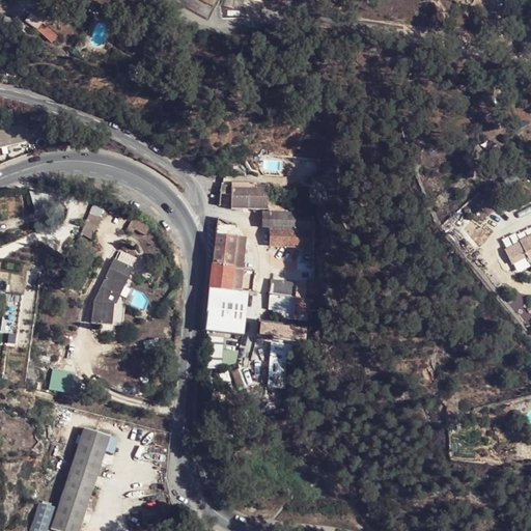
[(33,7),(23,19),(50,43),(60,32),(33,7)]
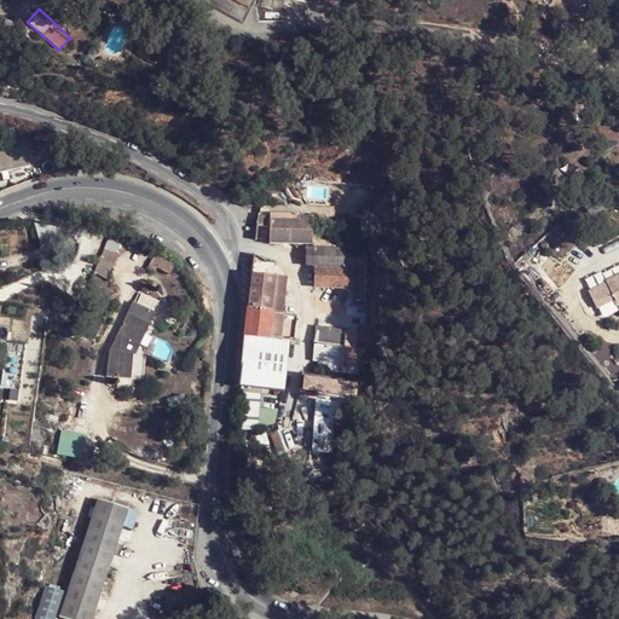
[(557,173),(539,186),(547,196),(565,180),(557,173)]
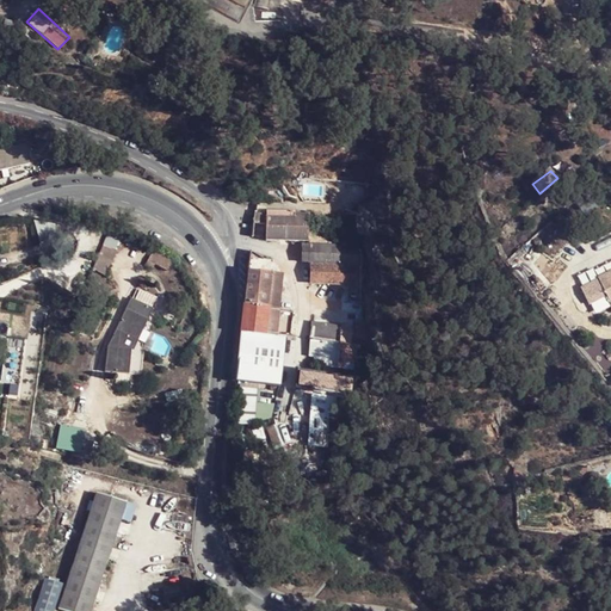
[(568,177),(560,183),(566,190),(574,183),(568,177)]
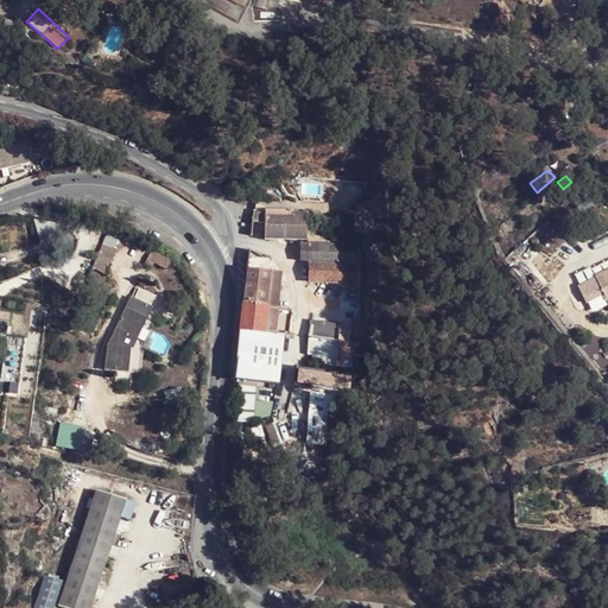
[(595,210),(584,220),(595,229),(605,220),(595,210)]
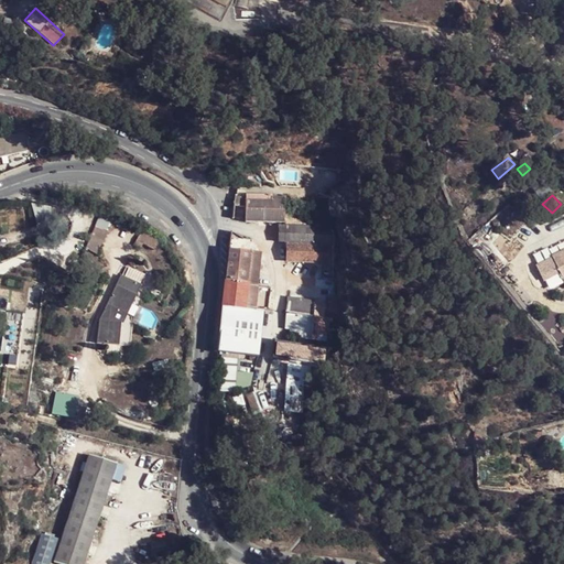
[(282,224),(284,213),(285,199),(272,199),(271,202),(247,199),(245,220),(282,224)]
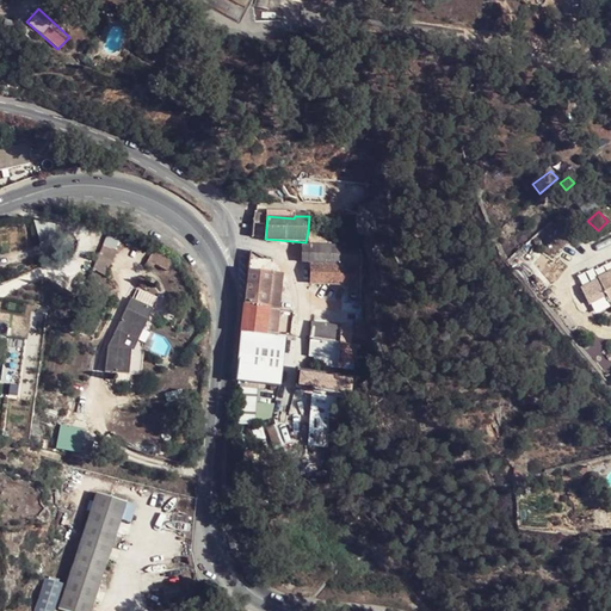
[(121,233),(117,230),(107,228),(100,245),(113,251),(121,233)]
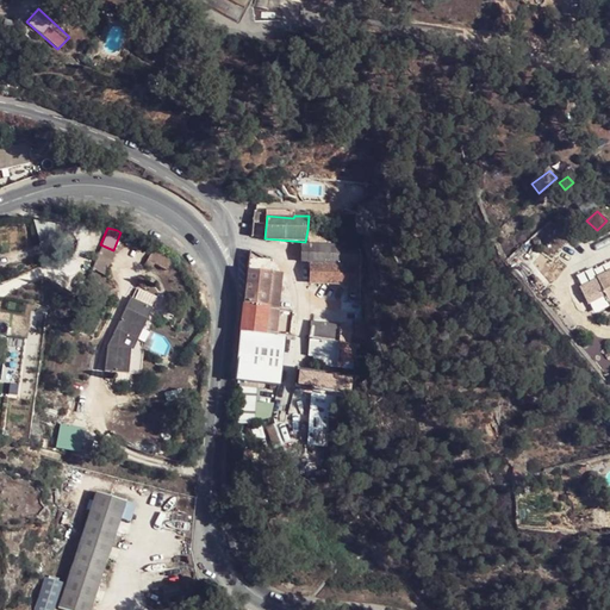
[(358,232),(307,230),(305,242),(307,246),(355,247),(358,232)]
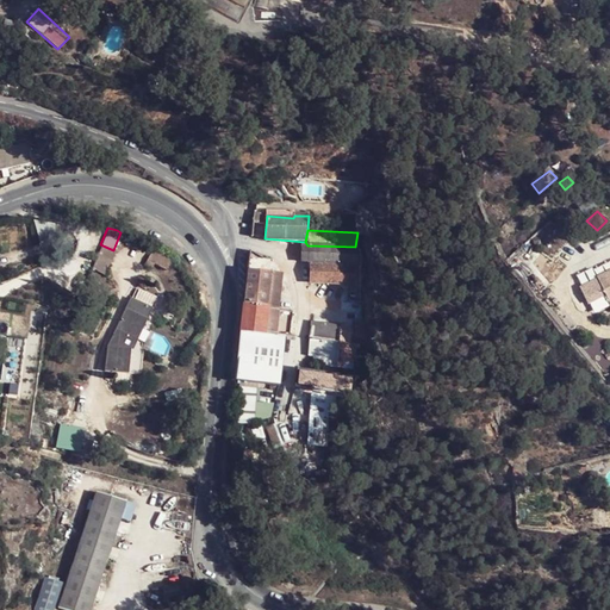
[(355,247),(307,246),(306,263),(309,263),(307,281),(360,285),(362,247),(355,247)]
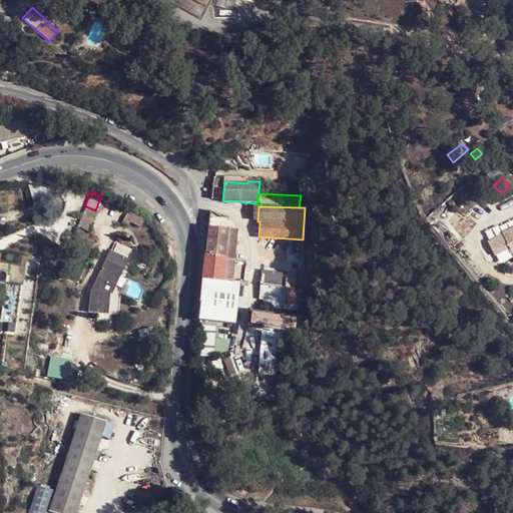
[(132,211),(128,209),(123,217),(139,225),(143,217),(132,211)]
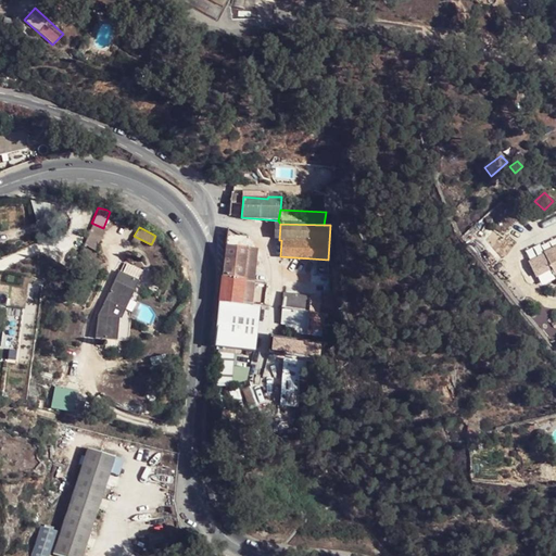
[(245,247),(223,245),(216,302),(257,307),(261,307),(263,293),(264,283),(242,281),(245,247)]
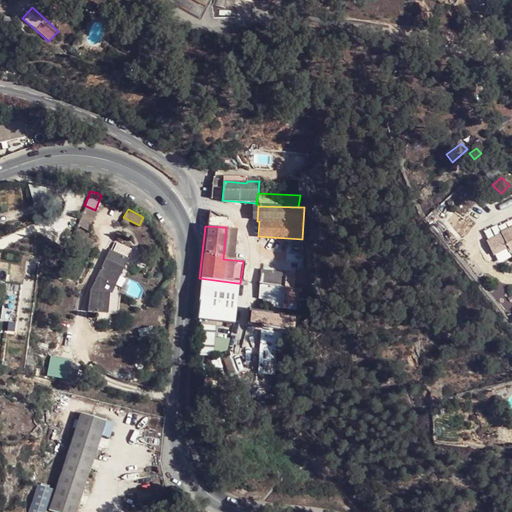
[(511,229),(502,235),(511,252),(511,229)]
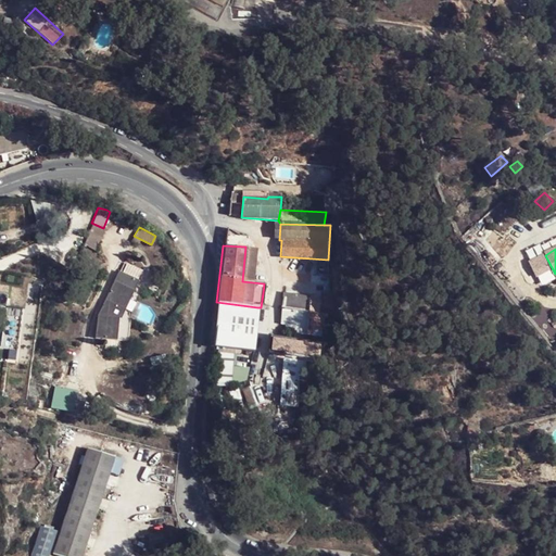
[(141,272),(135,260),(131,265),(141,272)]
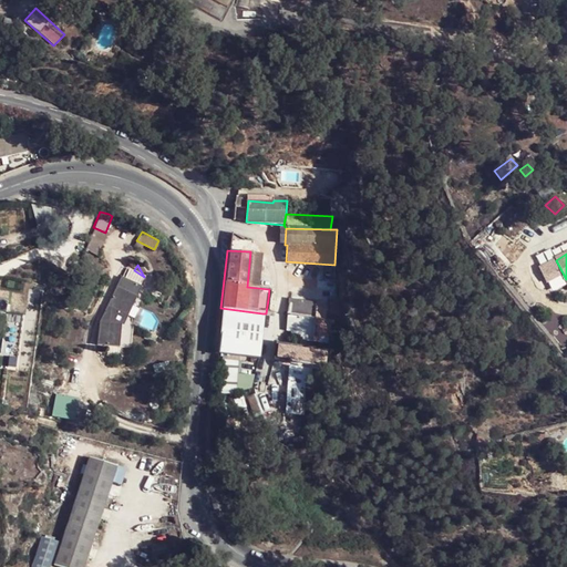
[(140,287),(119,277),(101,312),(103,317),(102,323),(96,321),(96,323),(95,343),(115,344),(116,332),(116,325),(120,325),(140,287)]
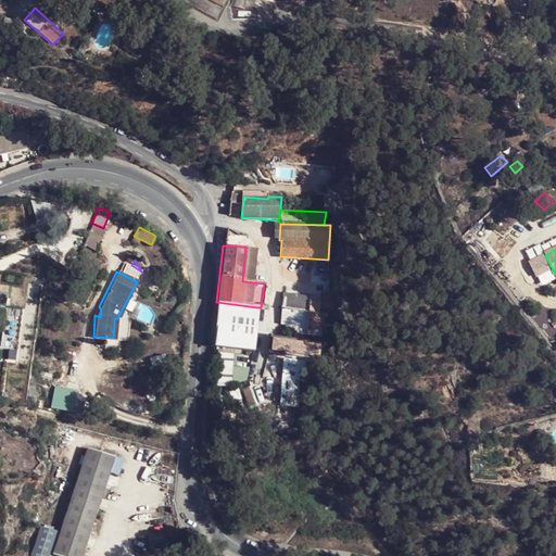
[(323,298),(323,303),(332,303),(332,294),(325,293),(325,298),(323,298)]
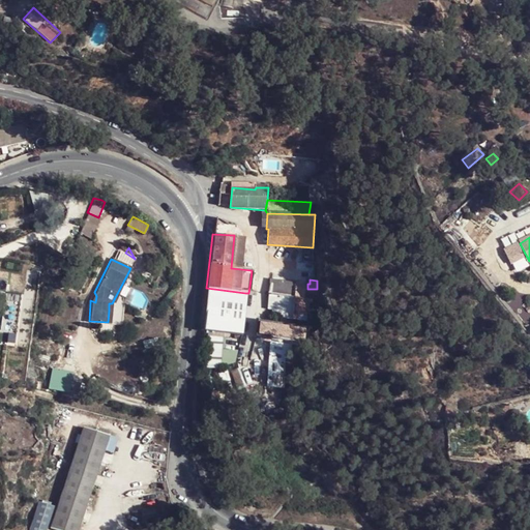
[(269,281),(268,296),(302,299),(303,290),(294,290),(294,283),(269,281)]
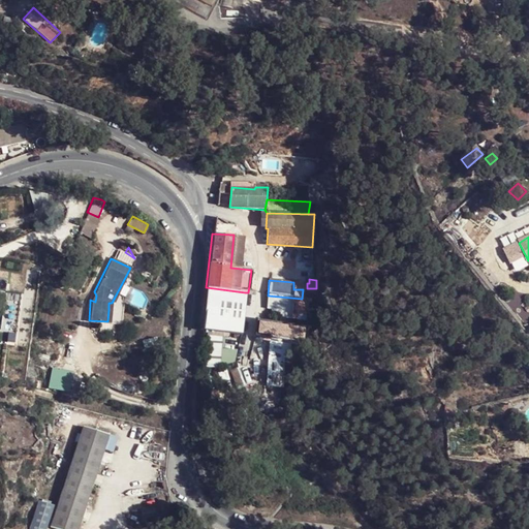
[(203,316),(200,334),(242,337),(245,292),(206,287),(205,302),(203,316)]
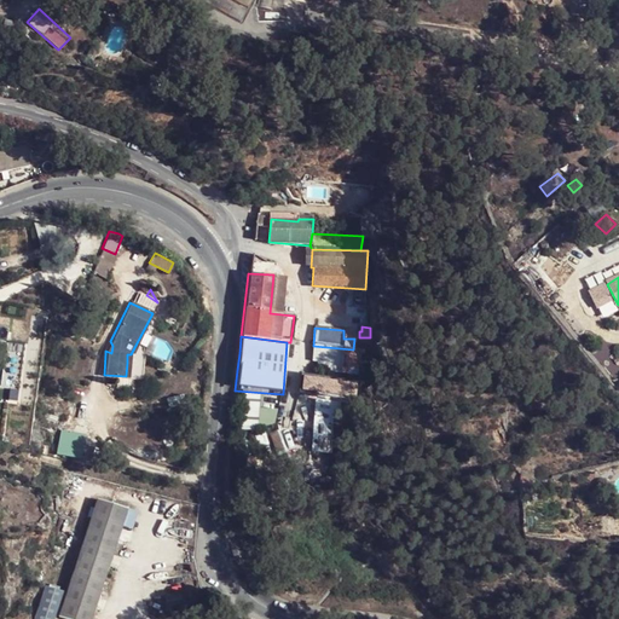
[(353,350),(313,346),(310,345),(308,360),(316,362),(314,368),(359,372),(363,351),(353,350)]
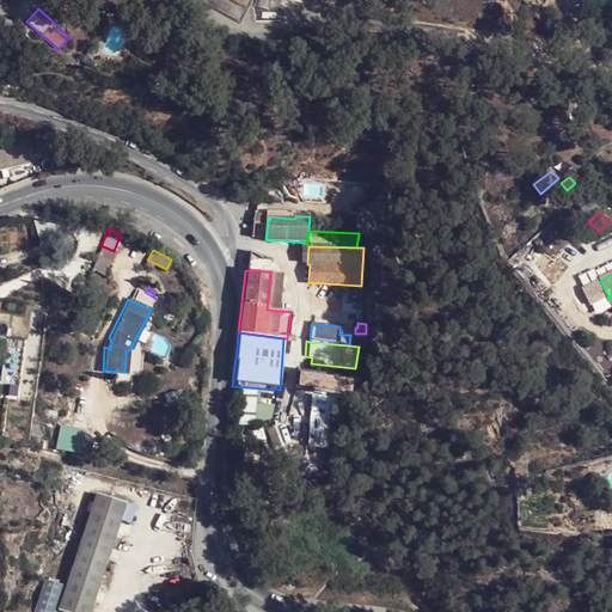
[(133,352),(126,350),(124,372),(139,374),(140,352),(133,352)]
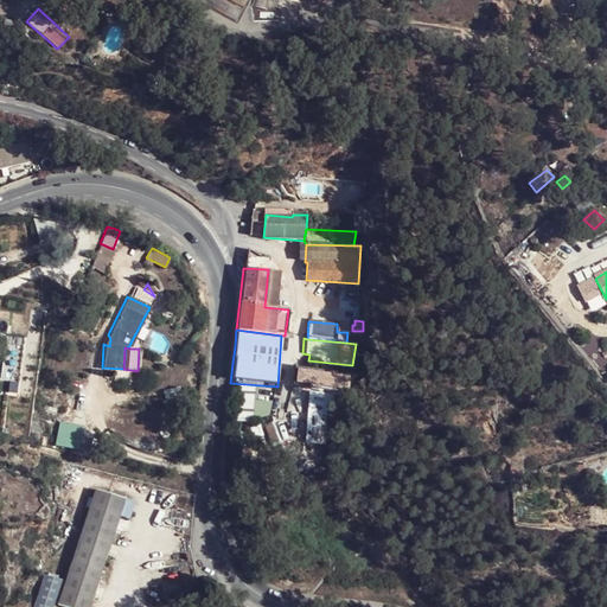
[(294,368),(292,387),(351,393),(352,374),(294,368)]
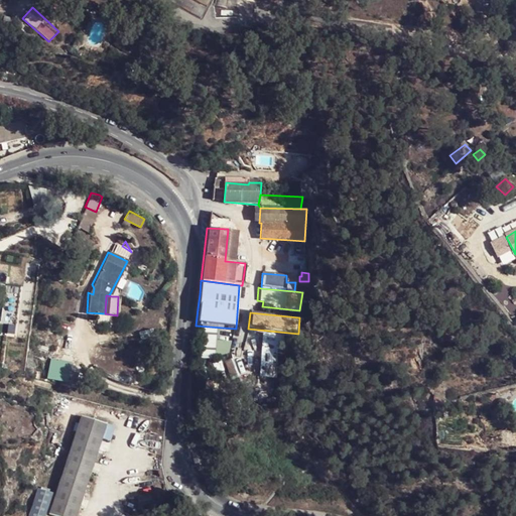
[(233,358),(238,376),(246,374),(240,356),(233,358)]
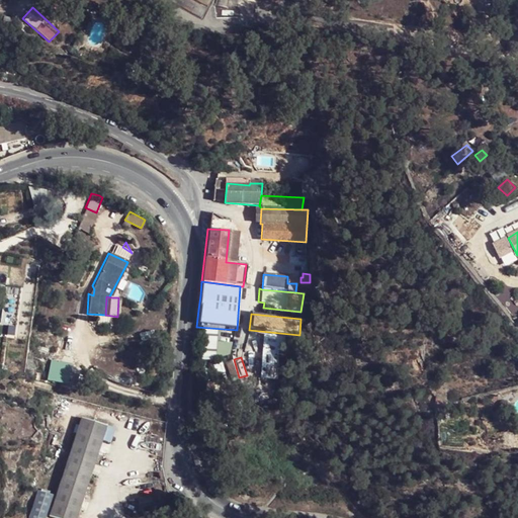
[(76,517),(107,425),(83,416),(50,513),(63,517),(76,517)]
